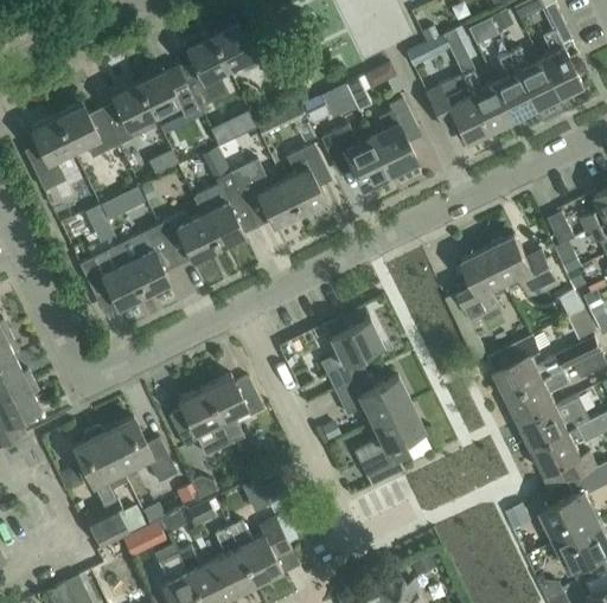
[(314,0),(328,45),(351,38),(339,0),(314,0)]
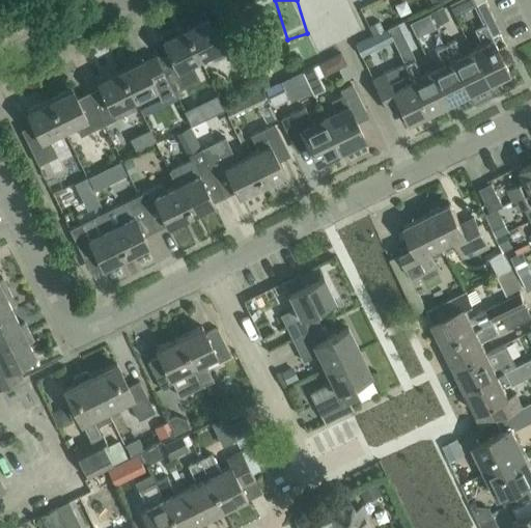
[(476,7),(476,6),(472,0),(460,0),(449,6),(454,18),(476,7)]
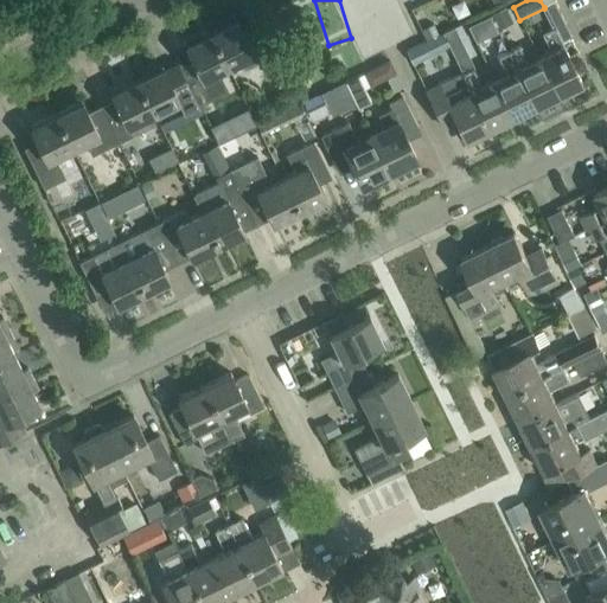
[(246,72),(270,61),(255,29),(242,34),(236,23),(235,24),(235,25),(211,37),(228,70),(241,63),(246,72)]
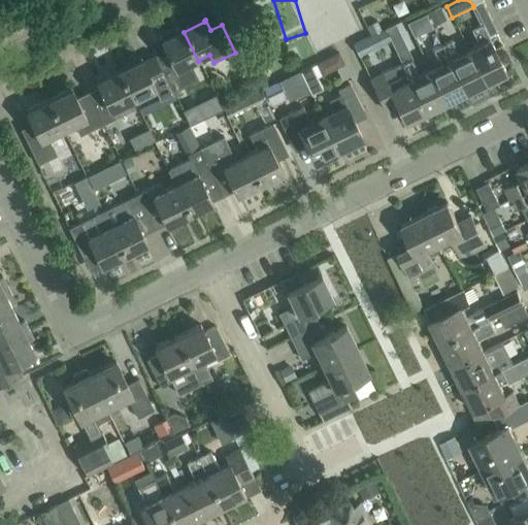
[(413,48),(433,45),(429,24),(409,27),(413,48)]
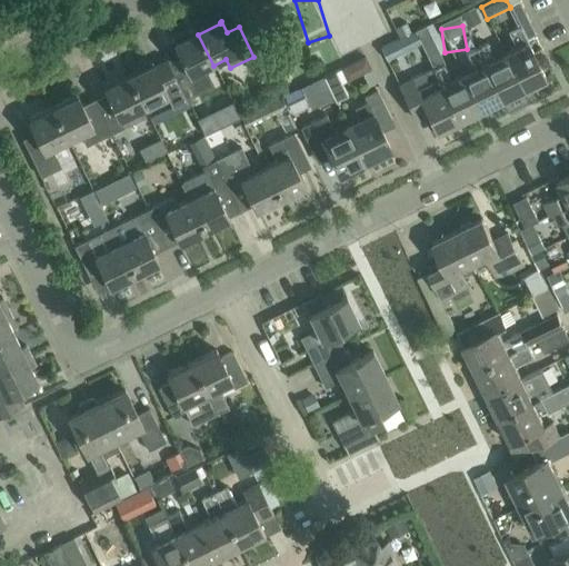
[(405,27),(395,31),(399,40),(399,41),(406,38),(409,37),(405,27)]
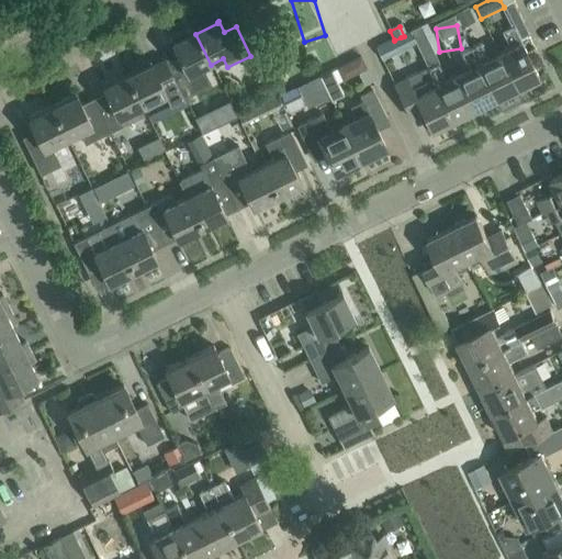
[(528,36),(525,30),(520,32),(518,29),(516,30),(514,28),(502,34),(509,51),(499,56),(517,90),(539,79),(521,46),(523,45),(520,41),(528,36)]
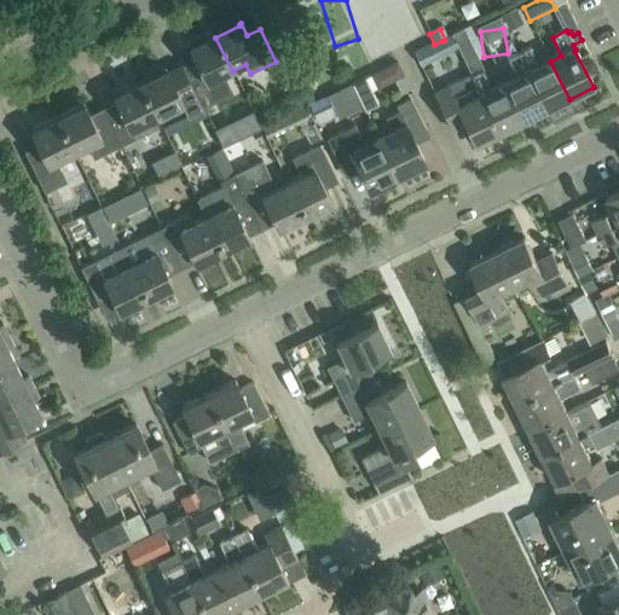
[(180,70),(200,110),(229,96),(220,77),(232,71),(215,38),(190,50),(189,47),(187,48),(195,63),(180,70)]
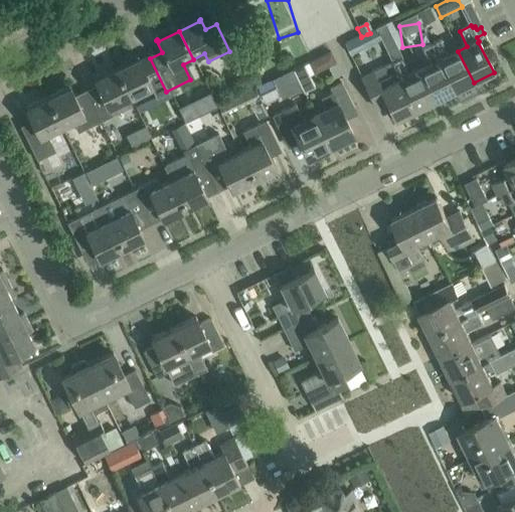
[(361,37),(345,46),(350,56),(366,48),(361,37)]
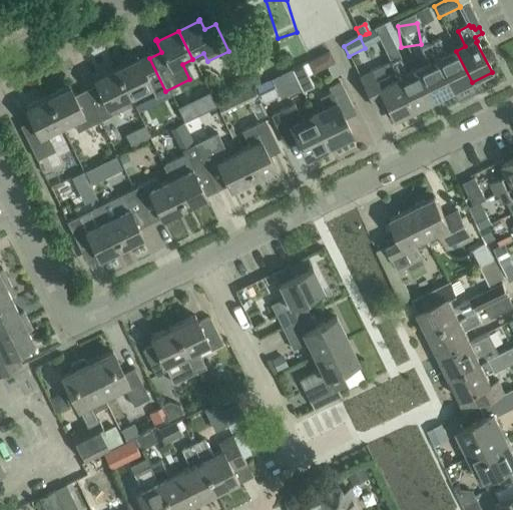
[(429,45),(452,92),(472,82),(456,51),(446,55),(438,40),(429,45)]
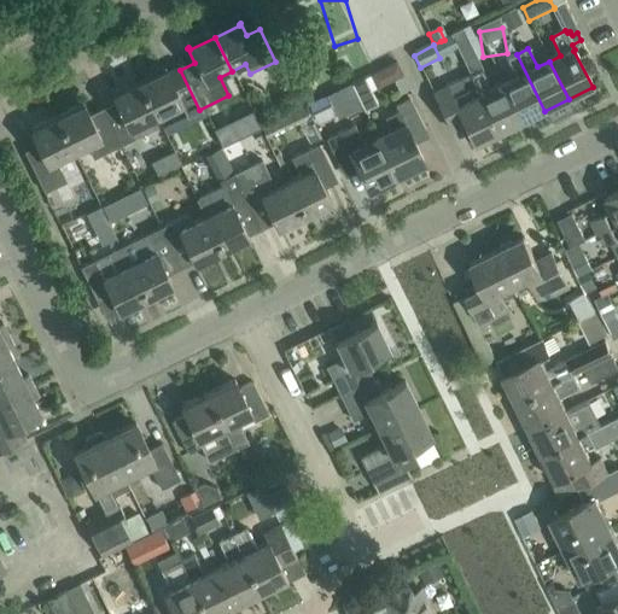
[(502,83),(522,122),(544,111),(517,54),(505,59),(514,79),(502,83)]
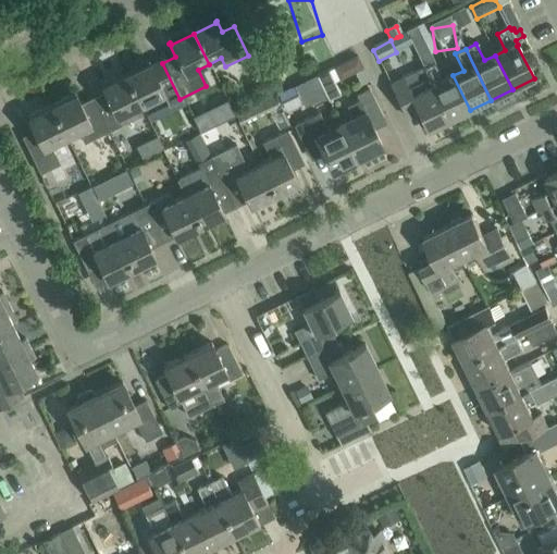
[(180,99),(162,63),(151,69),(148,63),(147,63),(148,65),(125,77),(145,117),(180,99)]
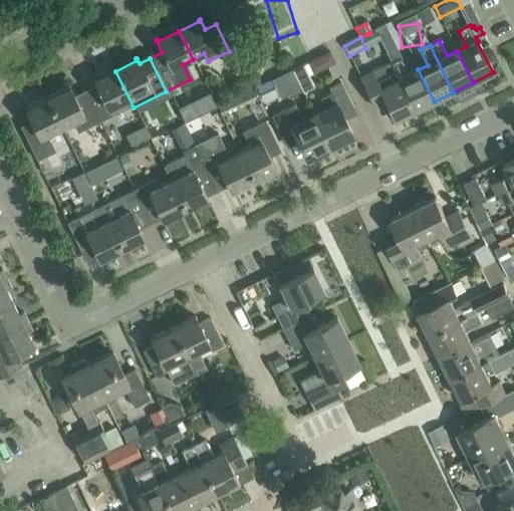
[(434,101),(418,69),(408,75),(400,60),(392,64),(415,111),(434,101)]
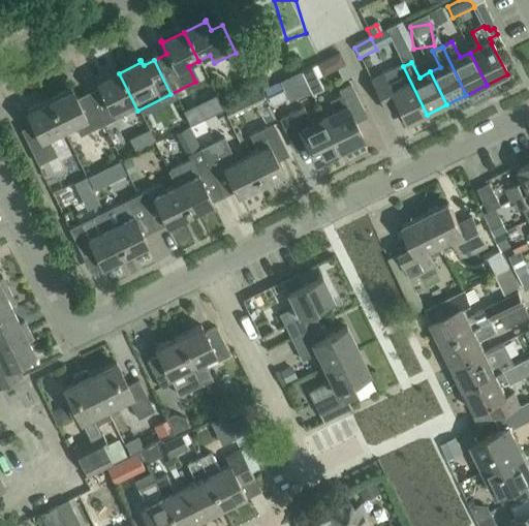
[(427,115),(403,66),(371,82),(387,114),(398,109),(405,125),(427,115)]
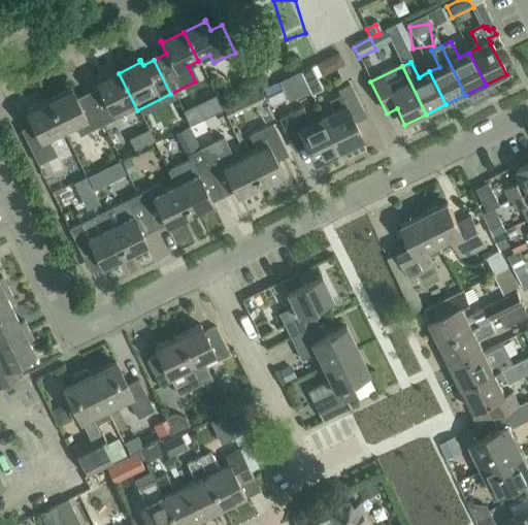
[(137,110),(119,73),(98,84),(97,81),(96,83),(99,90),(88,96),(103,127),(127,116),(127,115),(137,110)]
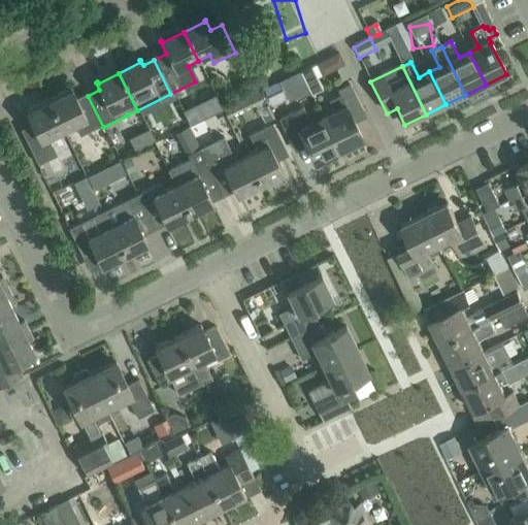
[(268,108),(286,99),(278,84),(260,93),(264,101),(268,108)]
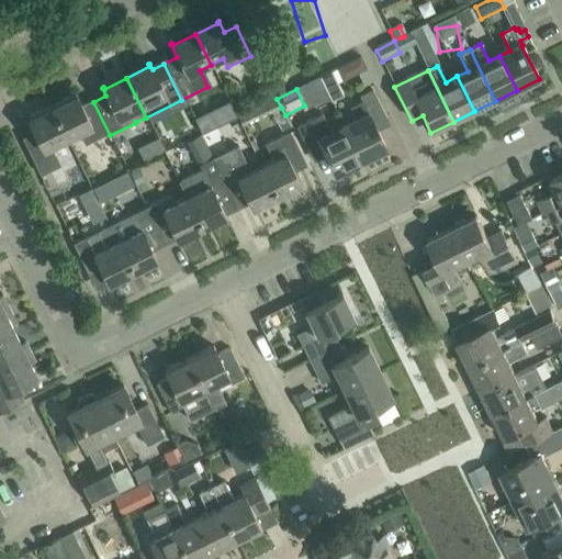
[(343,129),(360,164),(386,151),(374,126),(386,121),(372,92),(359,99),(361,102),(349,109),(356,122),(343,129)]
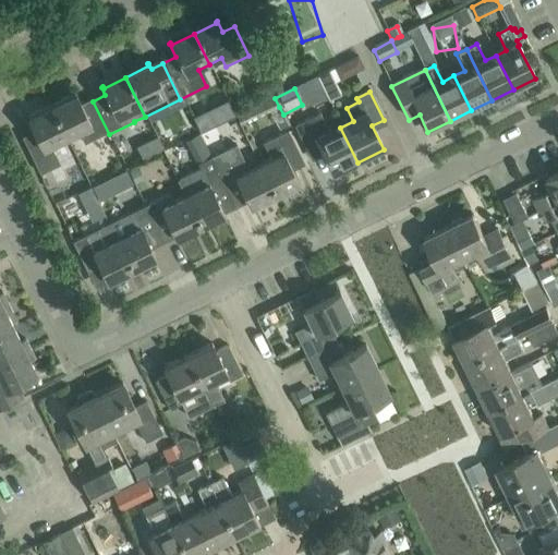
[(109,134),(93,101),(81,107),(75,94),(73,95),(74,97),(51,108),(67,140),(77,135),(84,146),(109,134)]
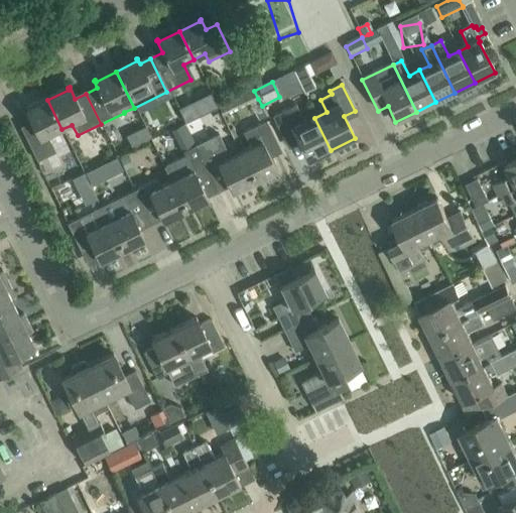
[(222,116),(258,99),(254,91),(254,90),(240,97),(240,98),(218,108),(222,116)]
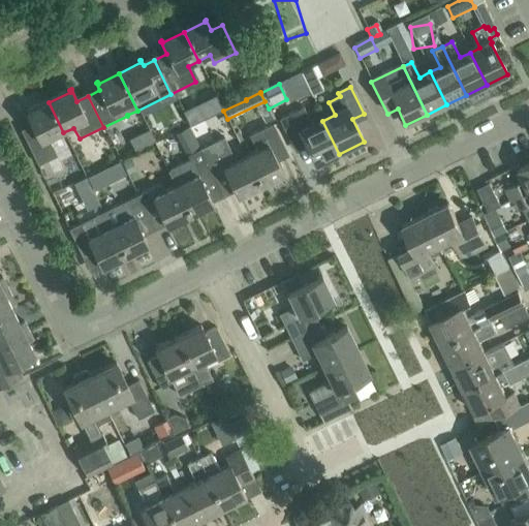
[(63,132),(49,102),(28,113),(27,111),(26,112),(33,125),(22,131),(39,167),(58,158),(50,140),(63,132)]
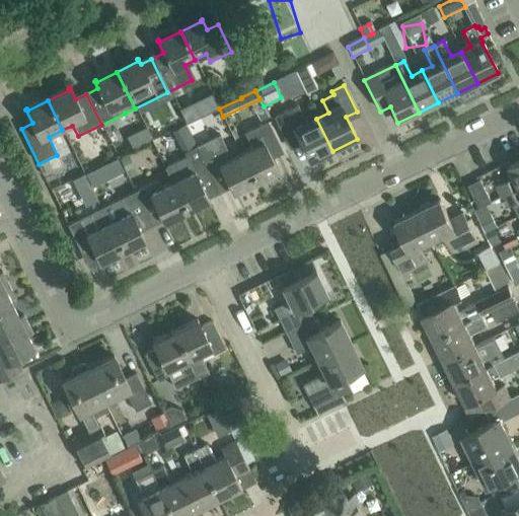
[(186,125),(198,120),(191,105),(178,111),(186,125)]
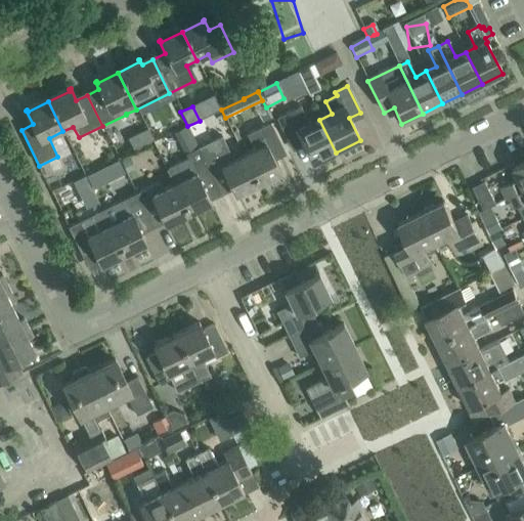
[(288,114),(289,115),(276,121),(289,146),(301,141),(312,164),(336,153),(319,120),(309,125),(300,107),(288,114)]
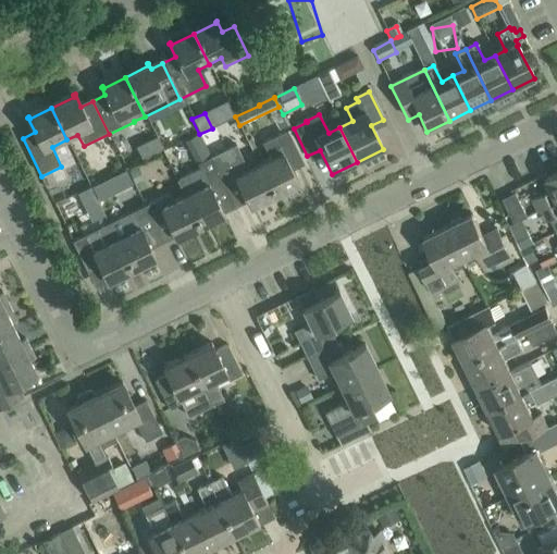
[(304,165),(287,133),(262,145),(270,160),(259,165),(275,199),(298,187),(291,172),(304,165)]
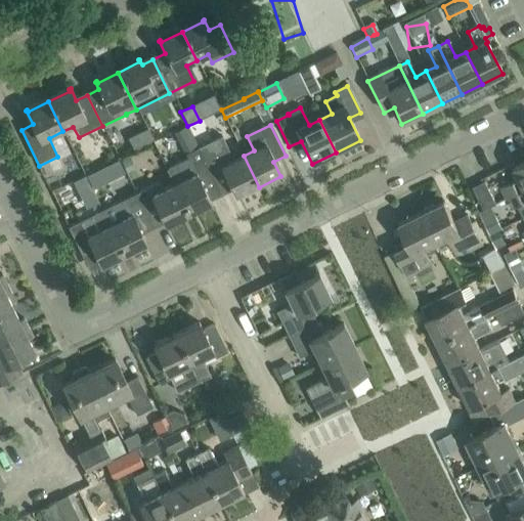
[(259,187),(244,156),(232,161),(221,138),(199,149),(221,197),(232,191),(235,199),(259,187)]
